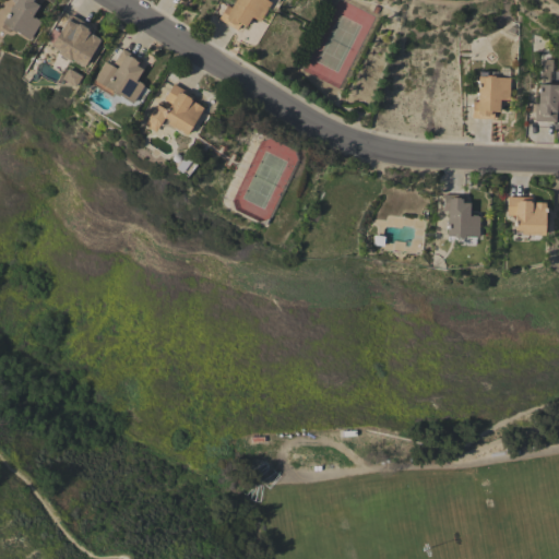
[(35,0),(34,2),(38,6),(32,15),(40,21),(28,39),(15,32),(14,32),(10,28),(8,32),(0,27),(2,23),(1,22),(14,1),(12,0),(35,0)]
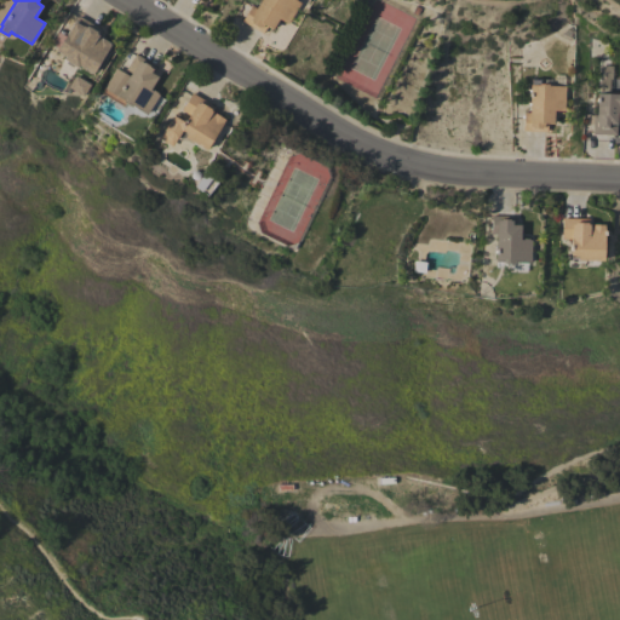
[(296,0),(300,3),(287,24),(279,18),(271,29),(267,27),(262,34),(242,21),(248,10),(246,9),(248,6),(250,7),(252,5),(257,9),(260,3),(258,1),(259,0),(296,0)]
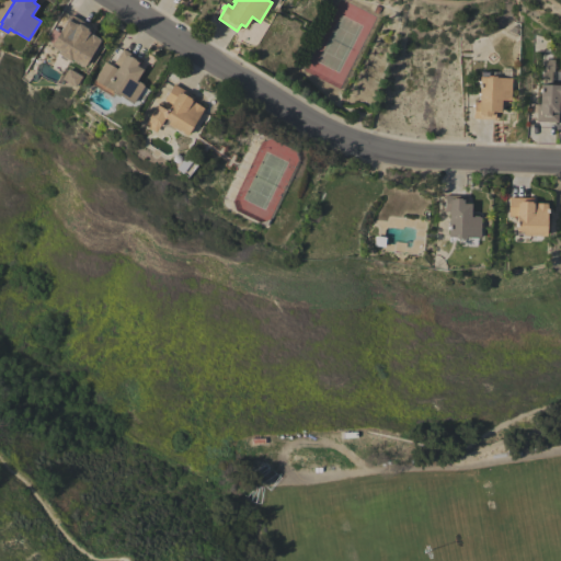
[(82,68),(69,59),(69,61),(56,53),(57,50),(49,46),(69,13),(91,27),(88,33),(100,39),(83,66),(82,68)]
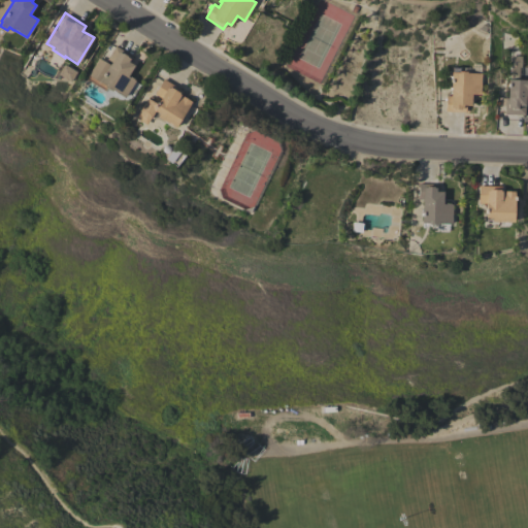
[(87,79),(89,75),(88,75),(98,58),(109,65),(111,62),(107,60),(116,46),(133,57),(130,63),(134,65),(128,75),(135,80),(125,98),(112,90),(111,91),(106,88),(105,91),(87,79)]
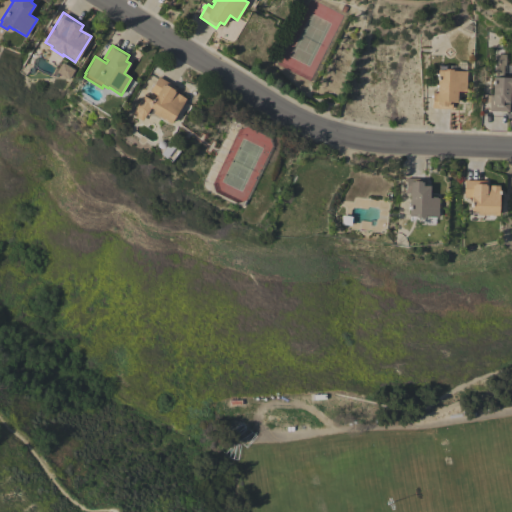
[(431,108),(432,93),(436,93),(437,70),(438,70),(438,66),(446,66),(446,69),(452,69),(452,71),(466,71),(465,84),(465,91),(456,91),(456,102),(451,102),(451,109),(431,108)]
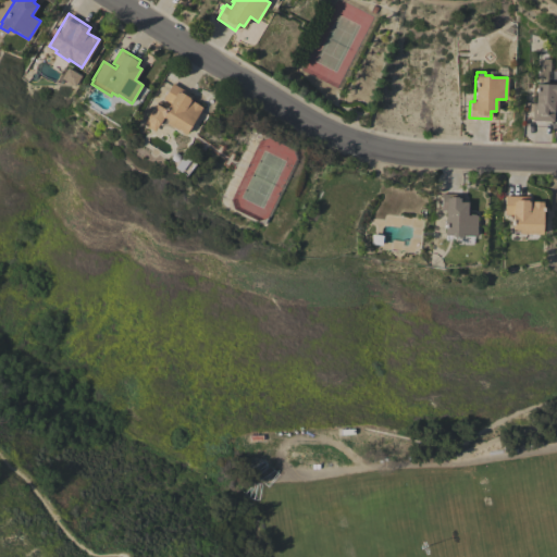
[(532,121),(532,103),(535,103),(535,84),(547,84),(547,81),(556,81),(556,106),(553,106),(553,121),(532,121)]
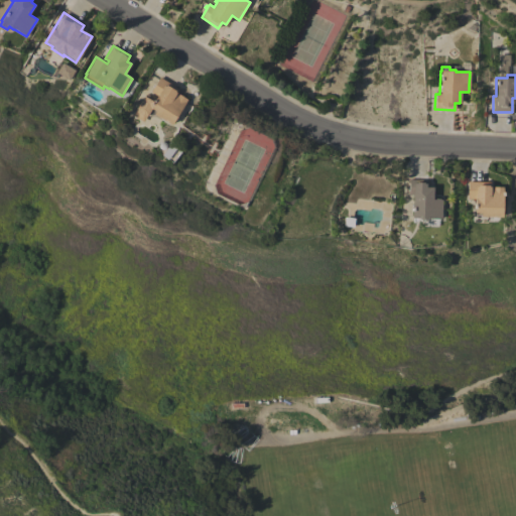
[(178,89),(174,95),(176,96),(178,94),(186,100),(170,125),(154,115),(149,116),(147,115),(143,122),(132,115),(144,96),(153,102),(157,96),(151,92),(159,77),(178,89)]
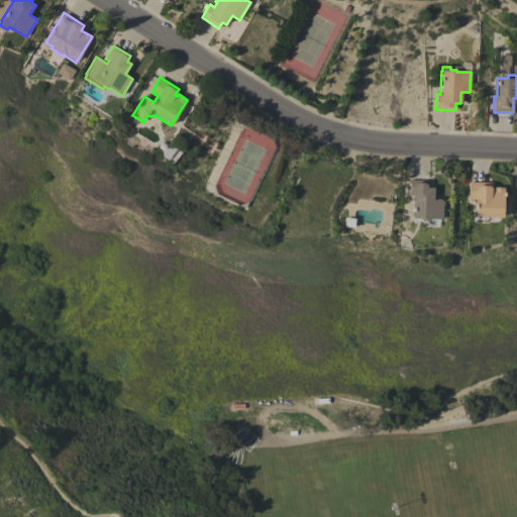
[(429,181),(429,188),(433,188),(433,200),(435,200),(435,199),(440,199),(440,200),(442,200),(441,219),(439,219),(439,226),(423,226),(423,223),(413,223),(413,218),(412,218),(413,194),(409,194),(410,180),(429,181)]
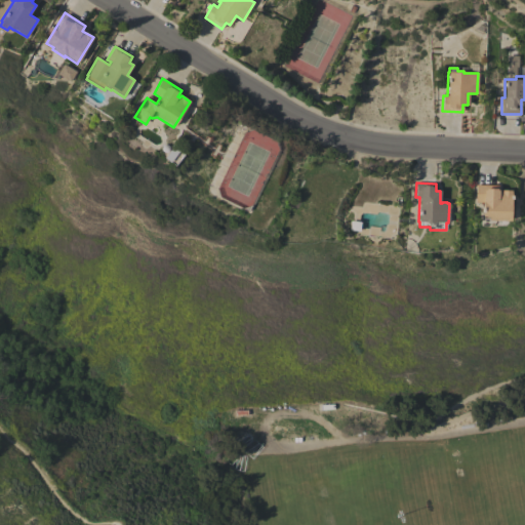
[(498,186),(498,192),(500,193),(501,190),(512,191),(511,221),(489,220),(489,218),(483,218),(483,202),(476,202),(476,185),(498,186)]
